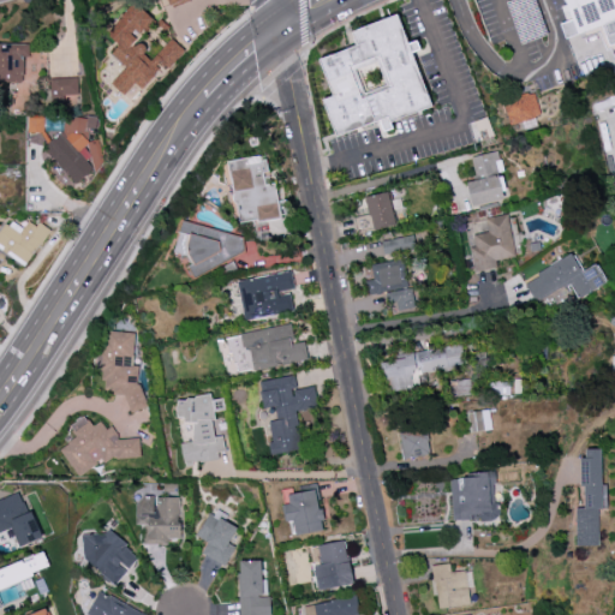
[(565,0),(614,0),(614,43),(610,46),(603,25),(578,35),(565,0)]
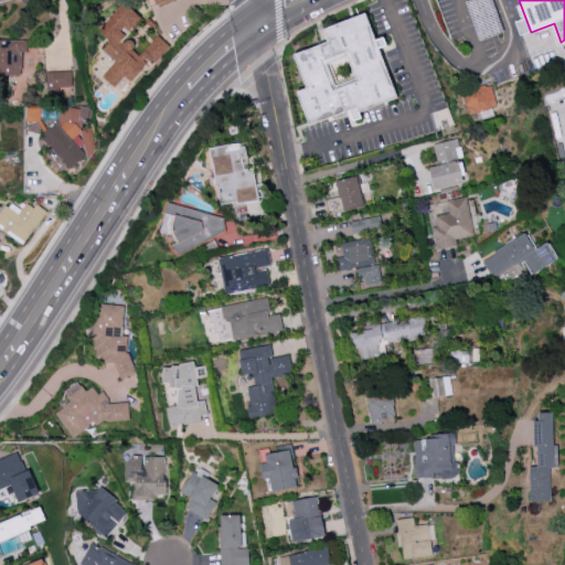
[(167,43),(157,34),(142,53),(125,38),(142,18),(124,1),(99,31),(110,40),(103,50),(116,61),(103,76),(124,94),(167,43)]
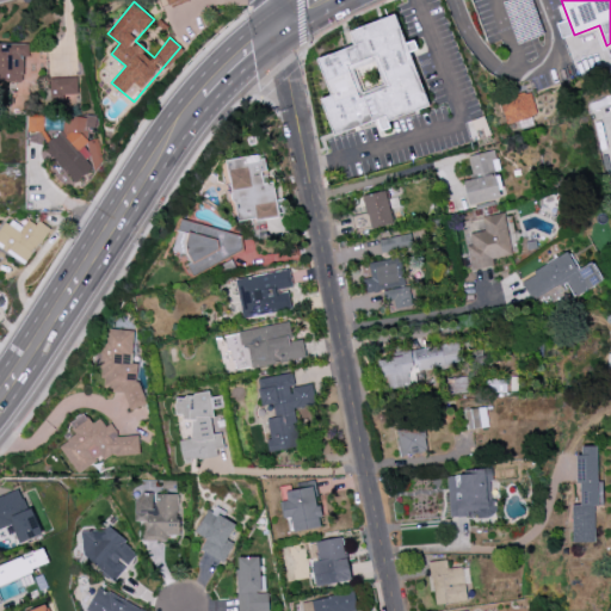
[(335,135),(387,115),(389,119),(429,105),(394,16),(351,31),(356,43),(318,57),(332,94),(321,99),(335,135)]
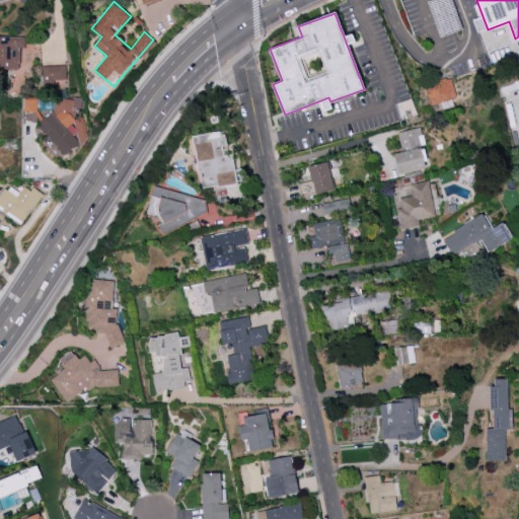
[(0,69),(22,69),(22,36),(0,36),(0,69)]
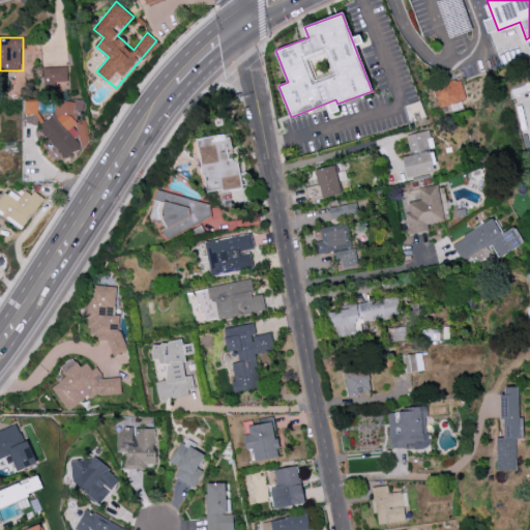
[(67,90),(67,66),(43,67),(43,90),(67,90)]
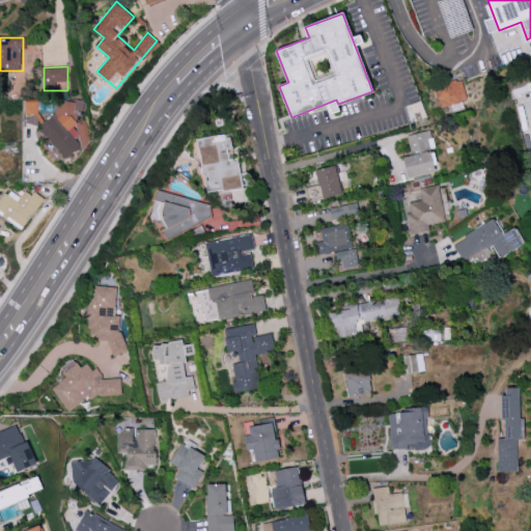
[(467,102),(463,80),(436,85),(439,107),(467,102)]
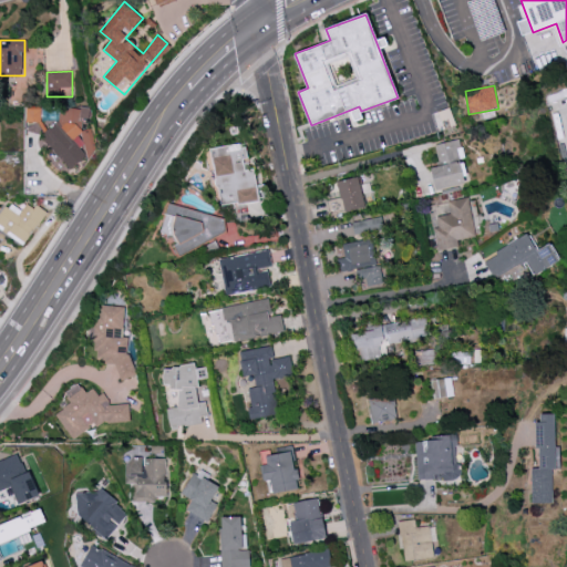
[(41,109),(28,109),(27,122),(41,122),(41,109)]
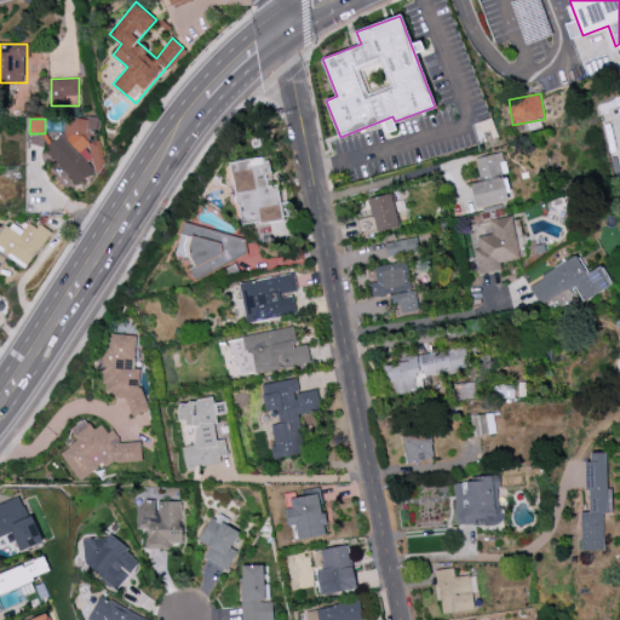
[(46,145),(73,185),(95,172),(87,161),(97,155),(92,147),(93,145),(78,124),(46,145)]
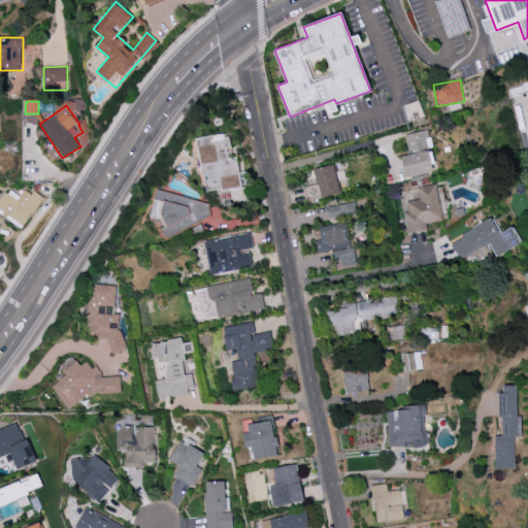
[(406,176),(401,157),(409,155),(404,135),(428,129),(432,147),(426,149),(431,169),(406,176)]
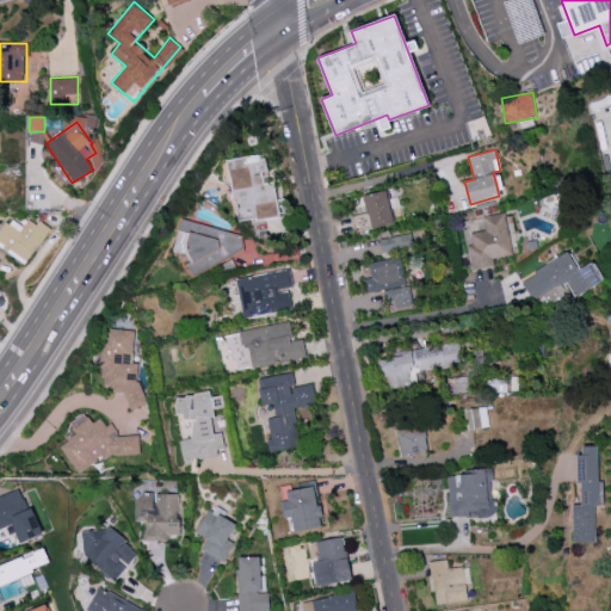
[(227,159),(239,221),(279,216),(273,181),(269,183),(264,153),(227,159)]
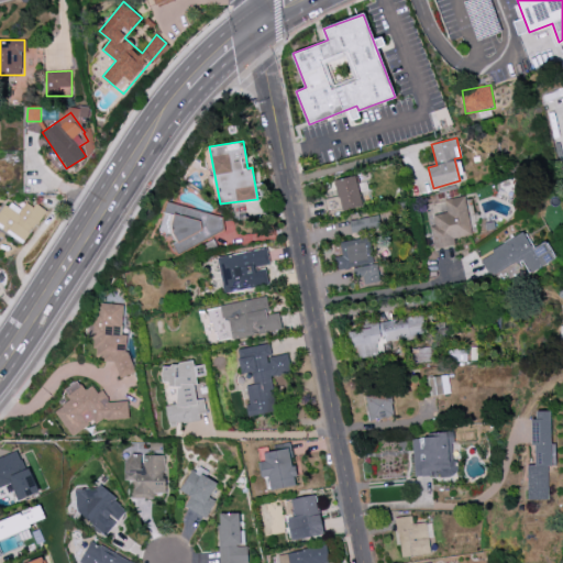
[(326,213),(362,206),(355,175),(333,179),(338,196),(322,199),(326,213)]
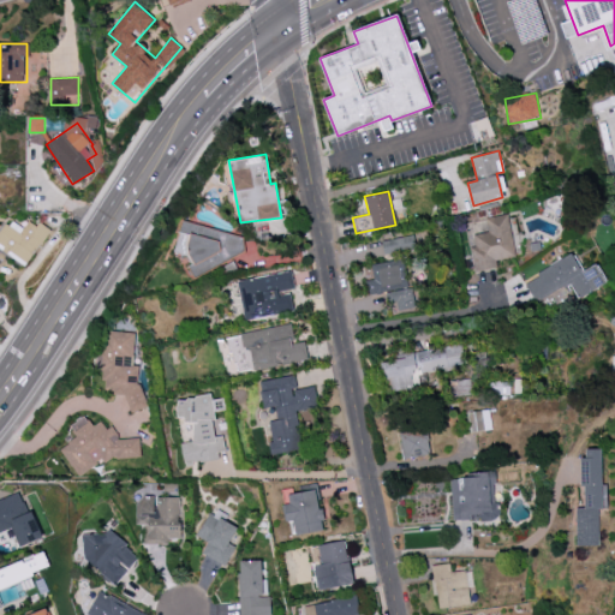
[(507,214),(517,256),(495,261),(496,268),(476,273),(471,248),(476,246),(473,234),(488,231),(484,218),(507,214)]
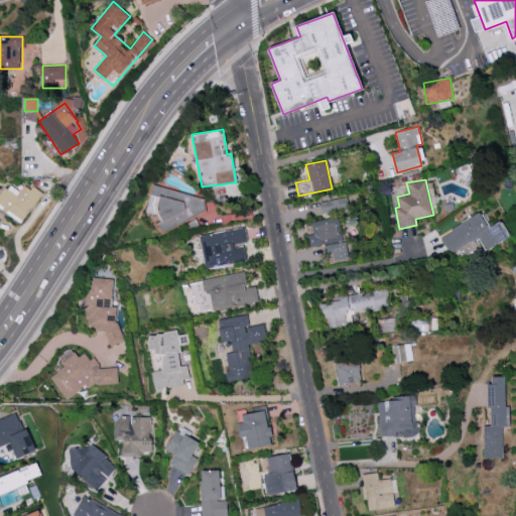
[(0,195),(0,207),(22,223),(42,195),(26,183),(17,196),(5,187),(0,195)]
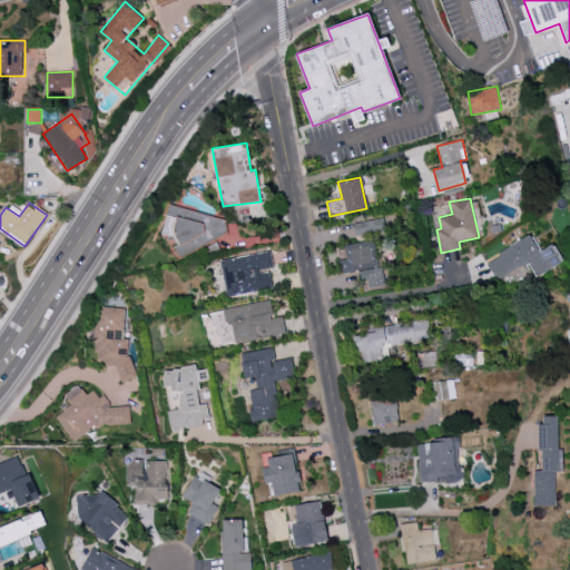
[(170,204),(224,219),(227,232),(180,258),(163,233),(170,204)]
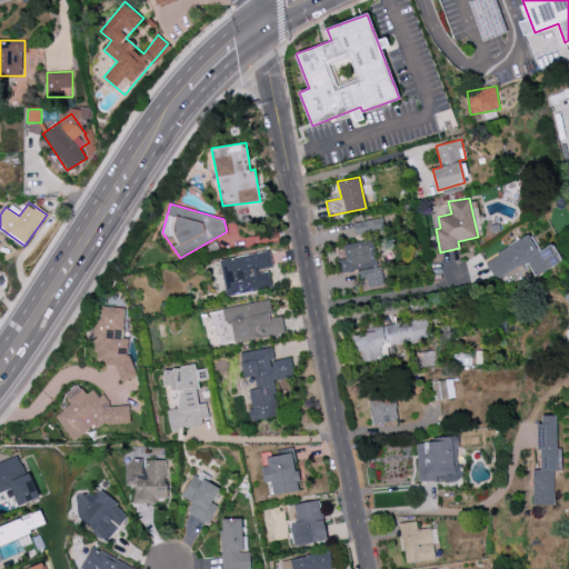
[(356,235),(385,231),(383,218),(353,221),(356,235)]
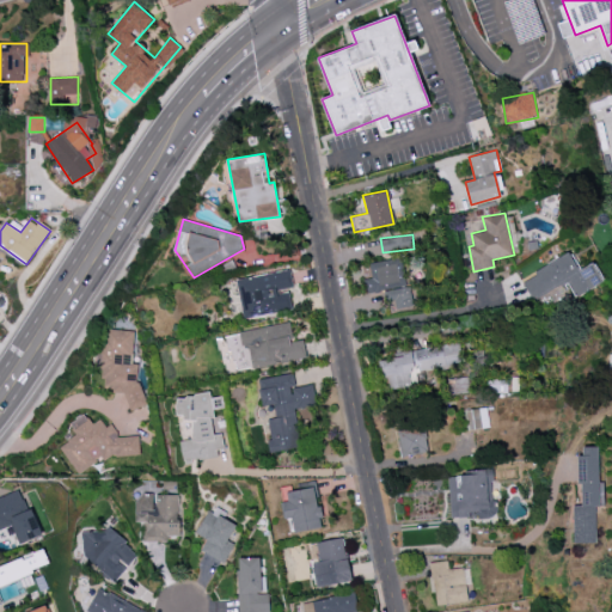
[(520,280),(569,250),(580,268),(593,261),(605,280),(579,295),(569,279),(533,300),(520,280)]
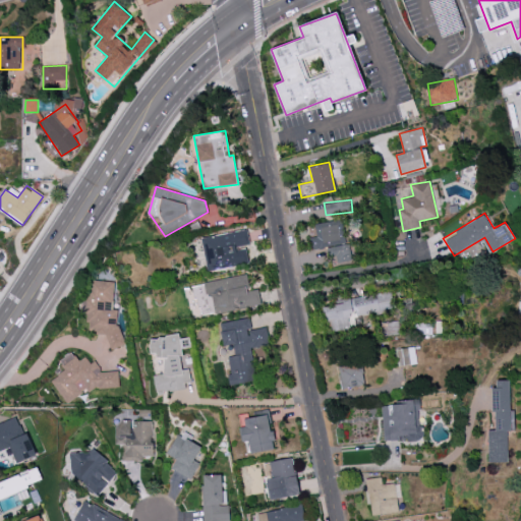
[(314,224),(341,219),(345,242),(312,249),(309,238),(317,236),(314,224)]
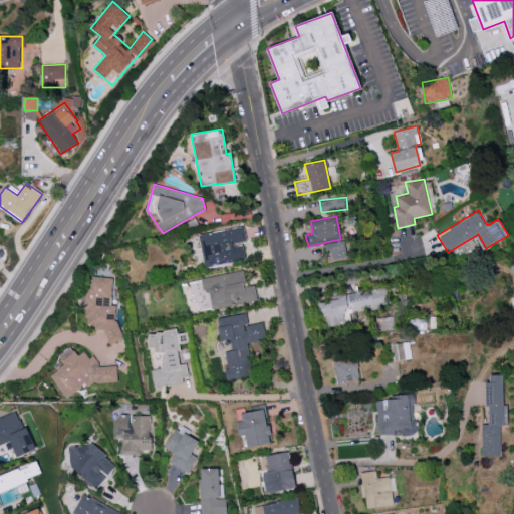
[(243,225),(198,235),(205,268),(246,259),(242,242),(246,241),(243,225)]
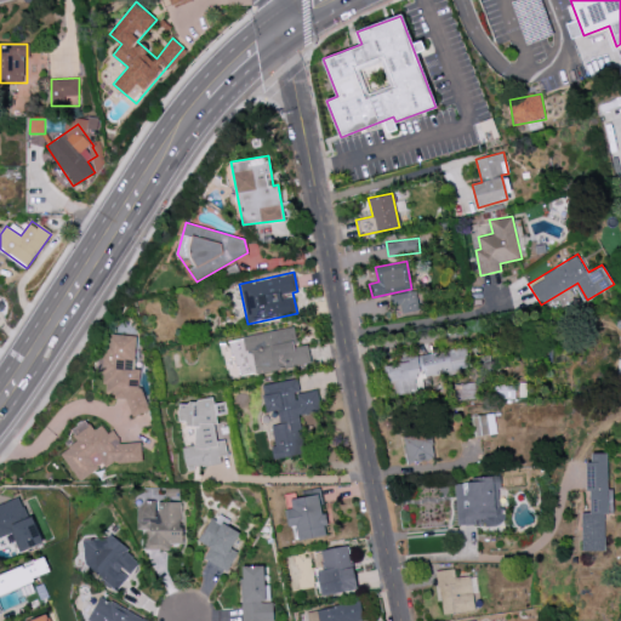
[(241,337),(294,326),(298,346),(307,345),(311,363),(256,374),(252,352),(246,353),(241,337)]
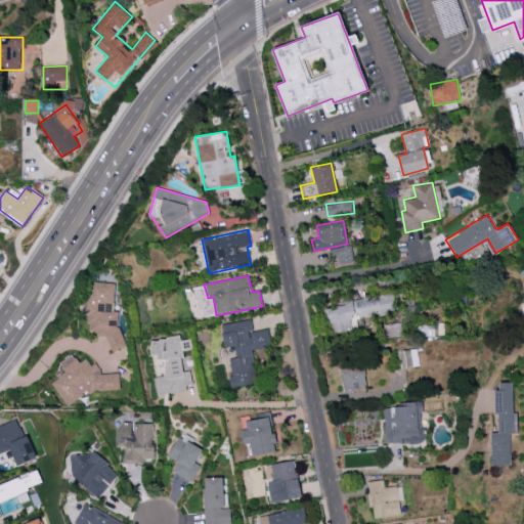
[(116,284),(113,310),(118,311),(117,324),(126,346),(112,352),(105,336),(96,335),(96,333),(89,332),(89,323),(86,323),(87,317),(80,316),(82,301),(87,301),(89,280),(116,284)]
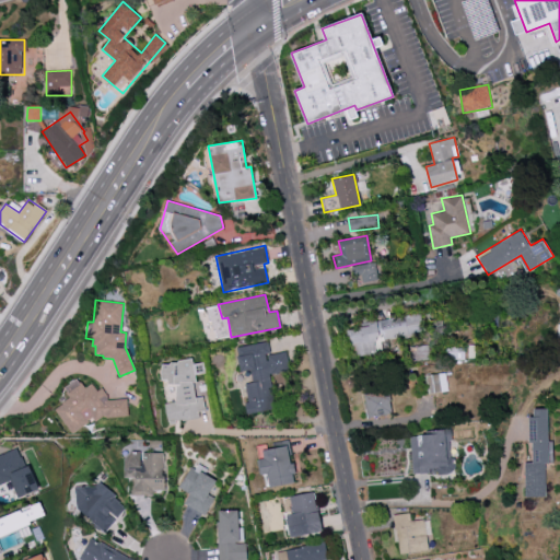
[(357,326),(419,312),(423,331),(380,341),(382,349),(363,353),(357,326)]
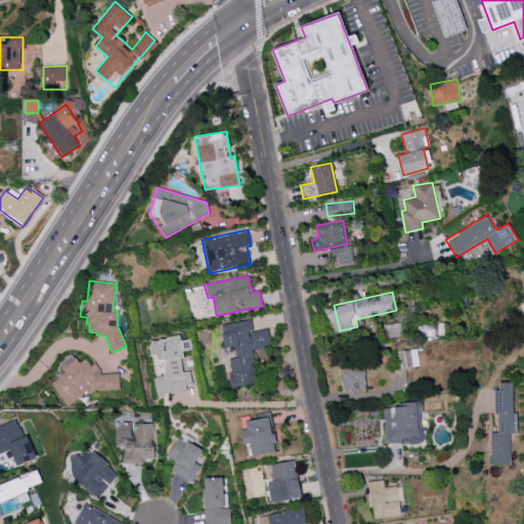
[(221,325),(224,348),(234,346),(236,357),(229,358),(232,376),(229,378),(230,388),(260,382),(252,350),(271,346),(268,329),(253,332),(251,318),(221,325)]
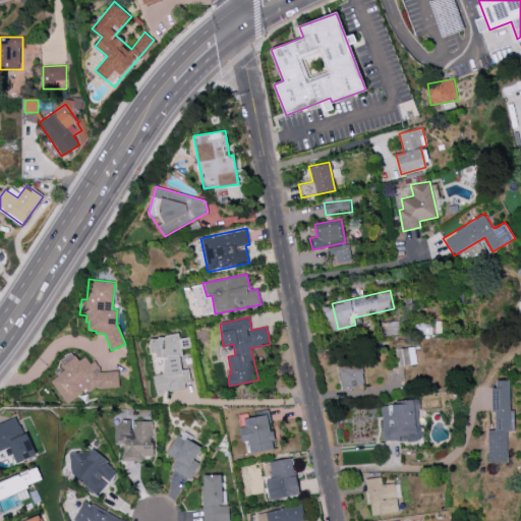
[(189,336),(180,338),(178,333),(151,338),(150,354),(164,355),(163,373),(153,375),(157,396),(193,388),(185,349),(192,348),(189,336)]
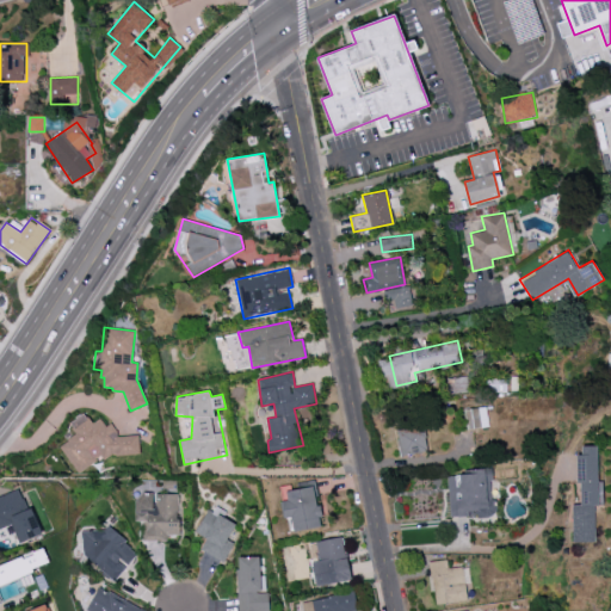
[(468,431),(489,426),(486,406),(463,411),(468,431)]
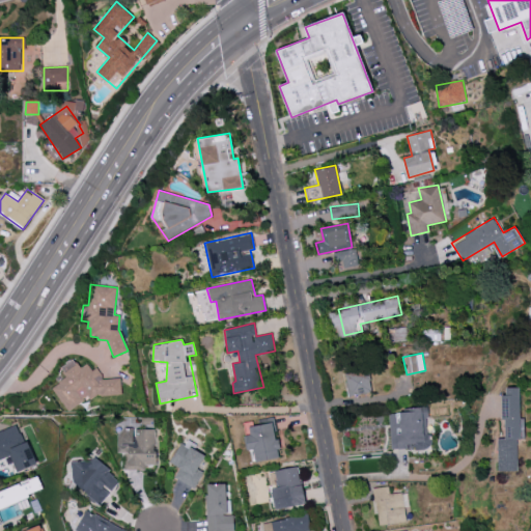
[(52,387),(66,376),(61,368),(73,359),(80,367),(86,363),(92,371),(96,367),(106,379),(119,378),(121,394),(93,396),(71,413),(52,387)]
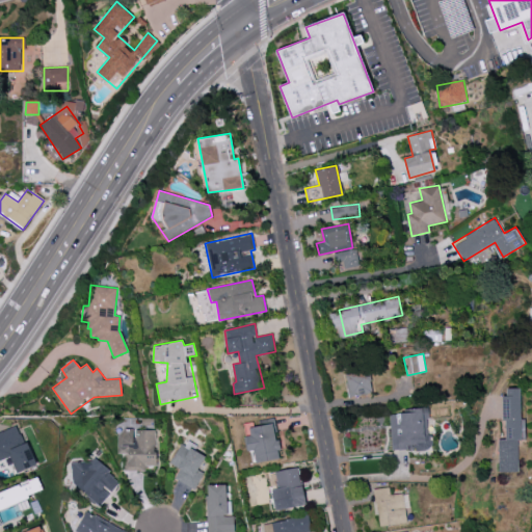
[(344,374),(368,370),(372,392),(348,397),(344,374)]
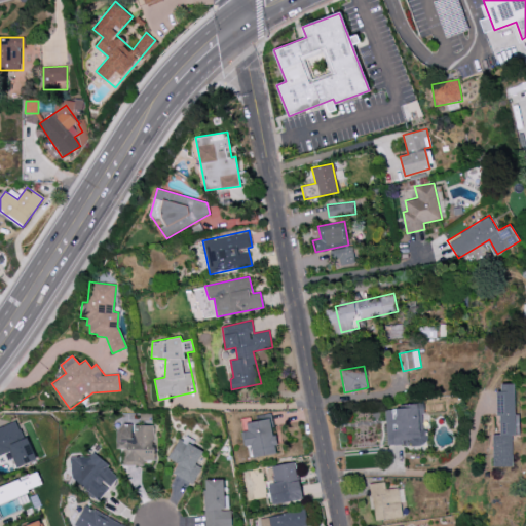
[(499,383),(515,382),(516,436),(512,436),(513,465),(493,465),(493,435),(500,435),(499,383)]
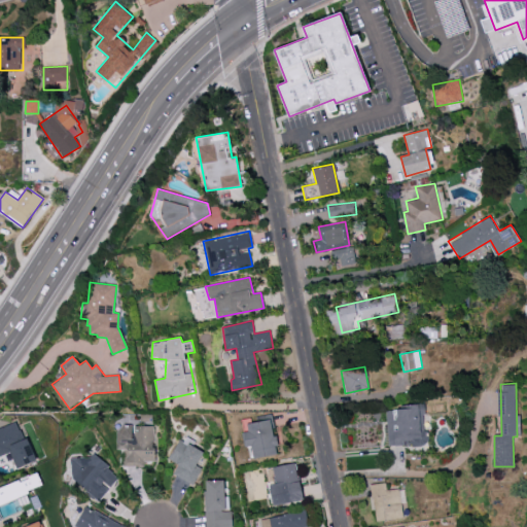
[(385,410),(407,408),(407,405),(418,403),(420,432),(427,431),(428,444),(388,447),(385,410)]
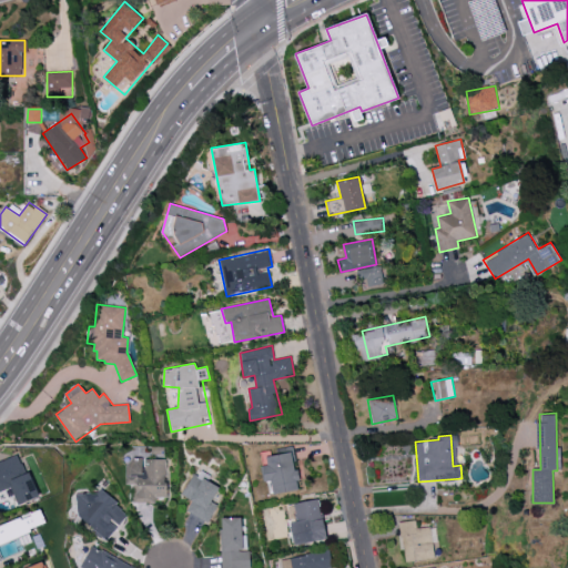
[(266,457),(291,452),(295,469),(297,469),(300,480),(296,480),(298,489),(274,495),(271,480),(265,482),(262,466),(267,465),(266,457)]
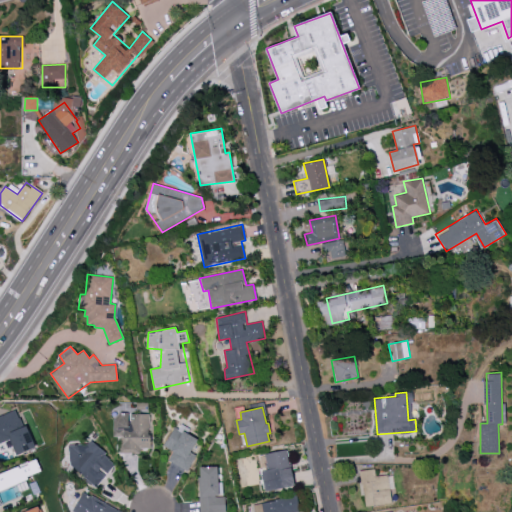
[(0,442),(10,439),(16,455),(34,448),(20,411),(0,418),(0,442)]
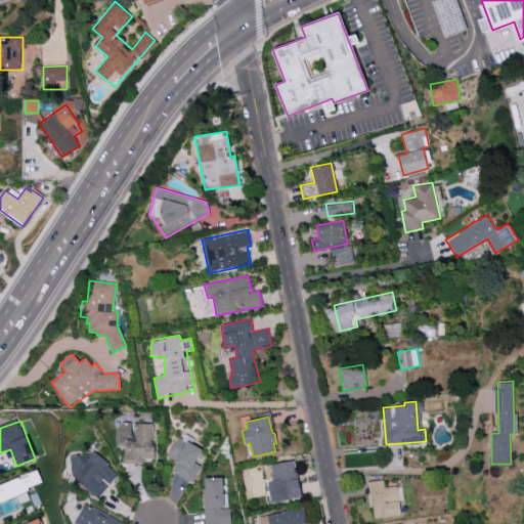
[(154,424),(118,423),(117,446),(125,447),(124,463),(144,464),(144,459),(153,459),(154,424)]
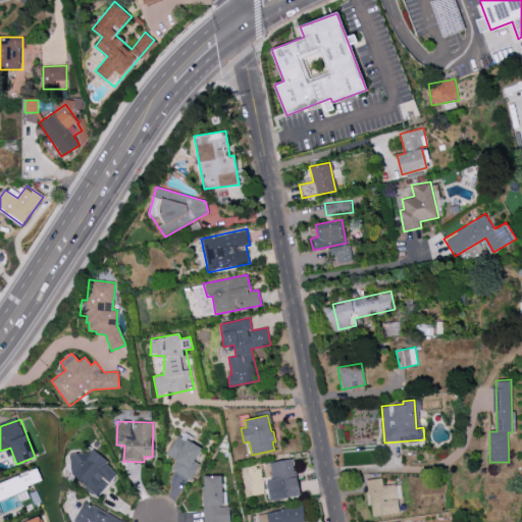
[(199,463),(196,462),(202,447),(191,441),(193,436),(180,430),(169,456),(176,459),(171,470),(192,479),(199,463)]
